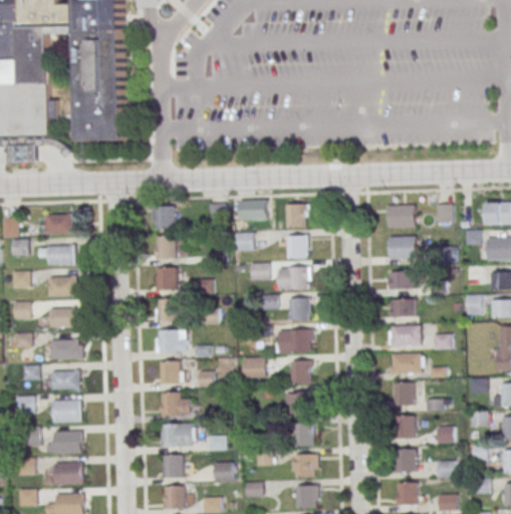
[(0,140),(49,140),(48,33),(78,33),(79,140),(124,140),(122,0),(138,0),(138,13),(162,0),(0,0),(0,140)]
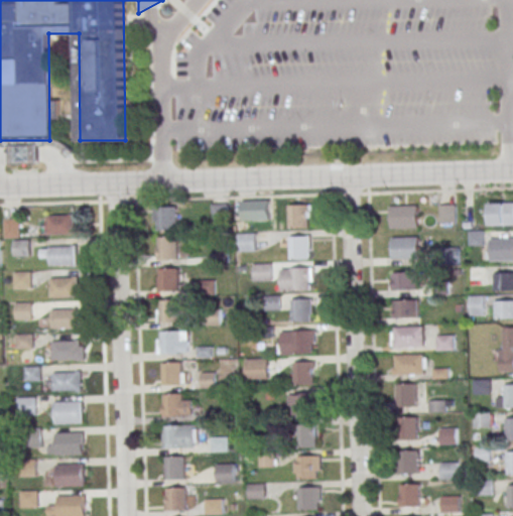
[(35,163),(35,143),(10,143),(10,163),(35,163)]
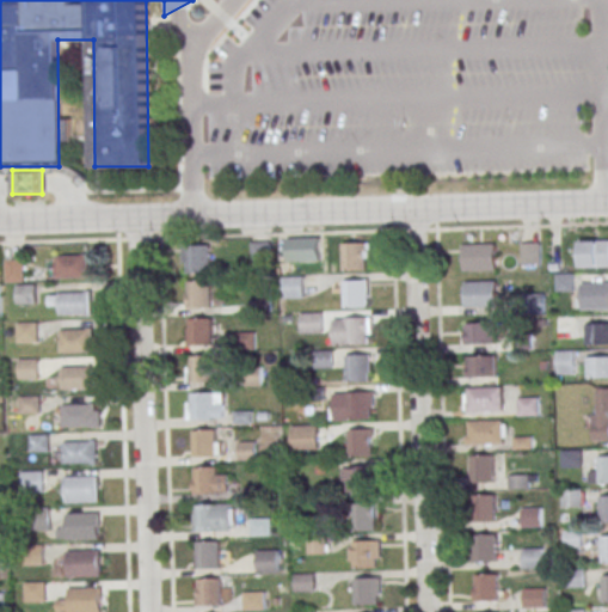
[(577,242),(607,240),(607,267),(578,268),(577,242)]
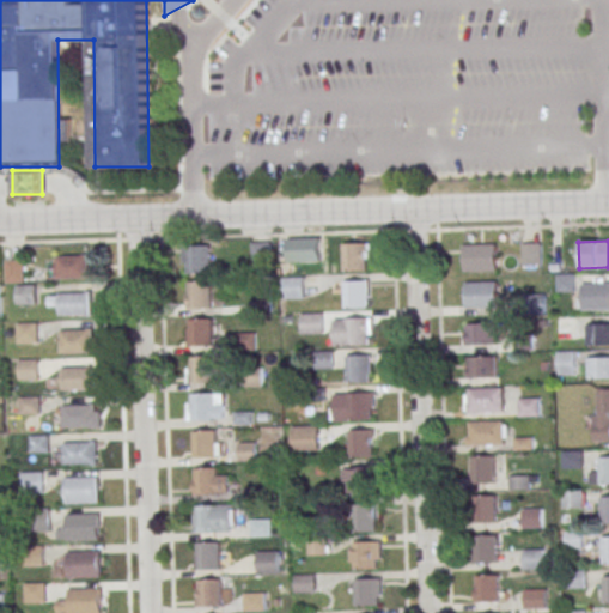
[(249,243),(267,243),(268,260),(249,260),(249,243)]
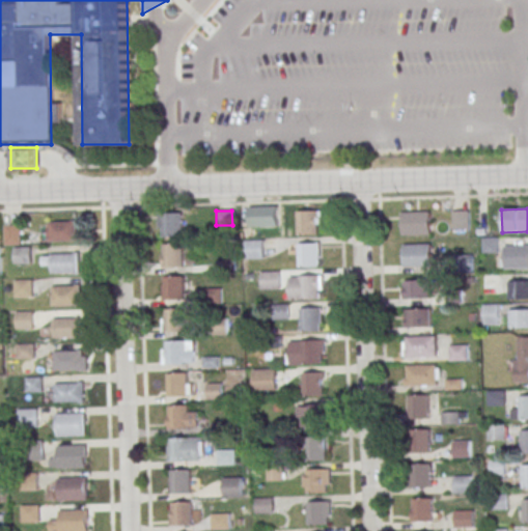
[(243,212),(259,211),(259,226),(243,226),(243,212)]
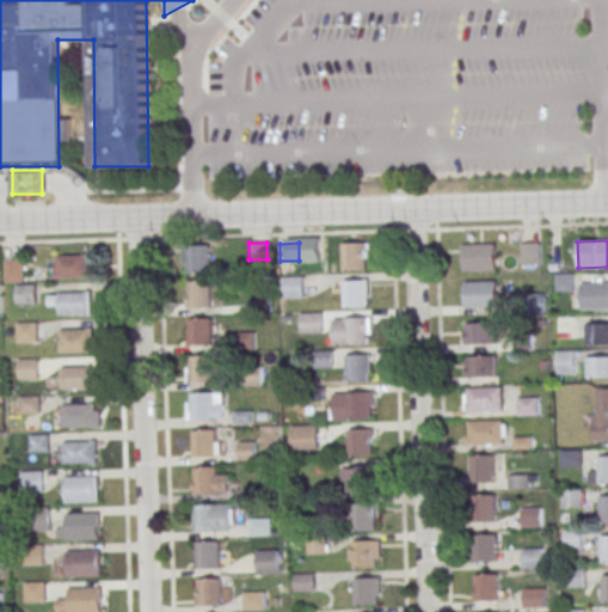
[(339,243),(363,243),(364,270),(339,271),(339,243)]
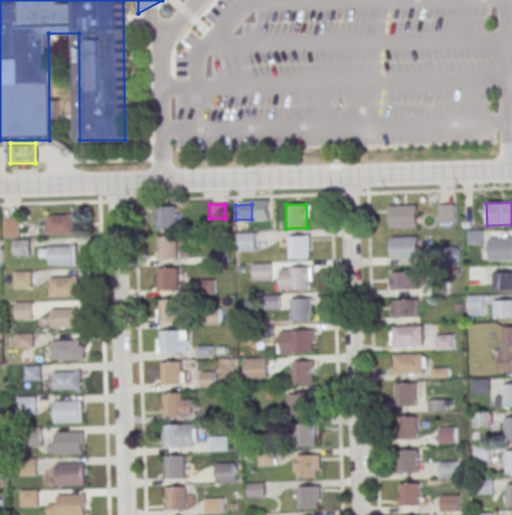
[(437,204),(453,204),(454,221),(438,222),(437,204)]
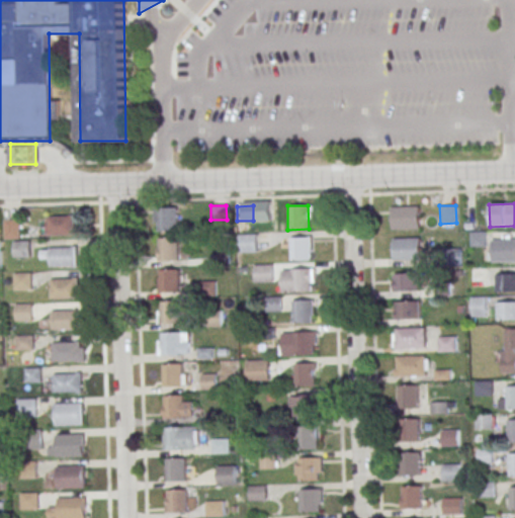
[(155,207),(175,206),(176,230),(155,231),(155,207)]
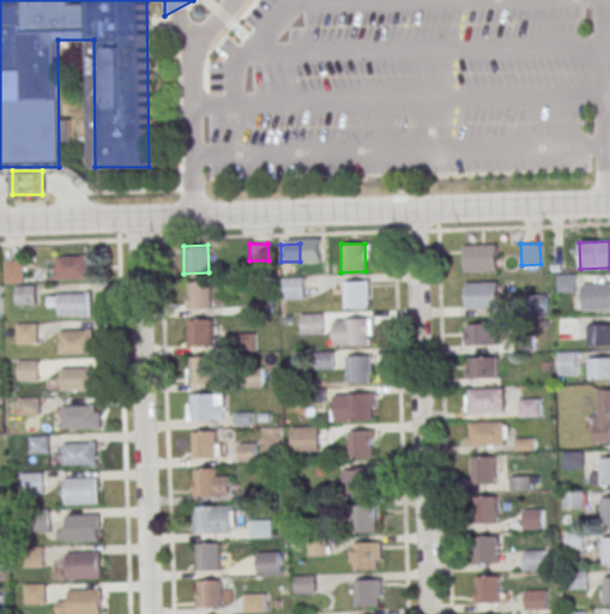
[(463,245),(495,245),(495,271),(463,271),(463,245)]
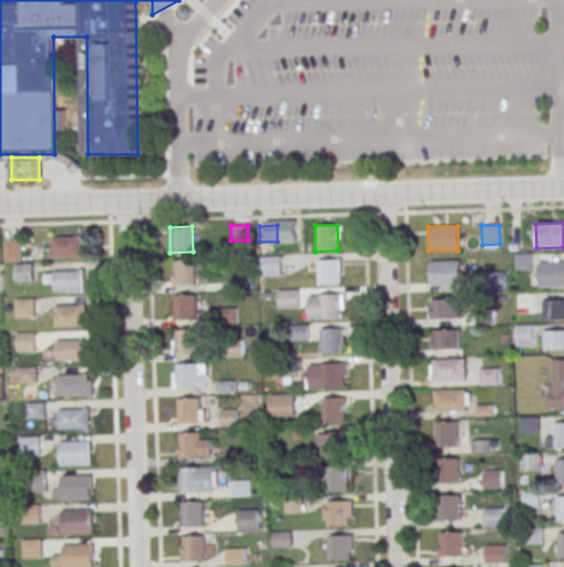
[(50,236),(79,235),(80,257),(51,258),(50,236)]
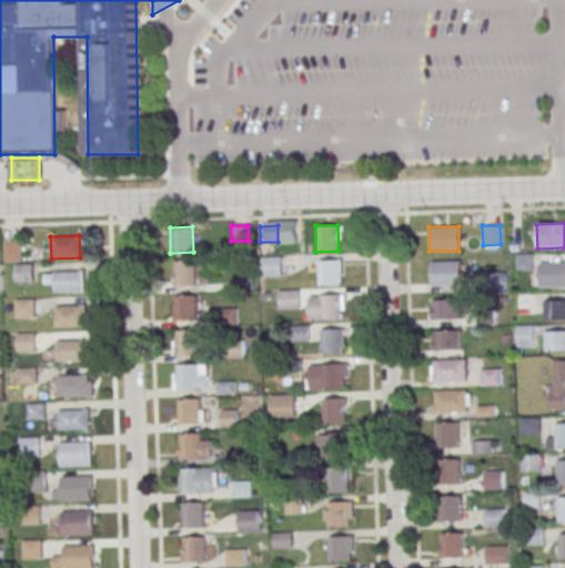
[(2,241),(19,240),(19,262),(3,262),(2,241)]
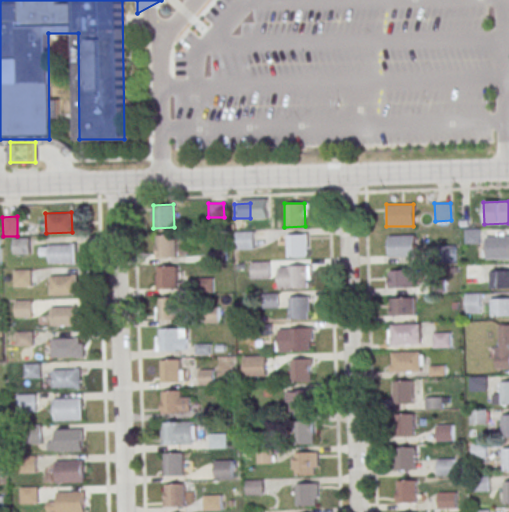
[(463,229),(479,229),(479,243),(463,244),(463,229)]
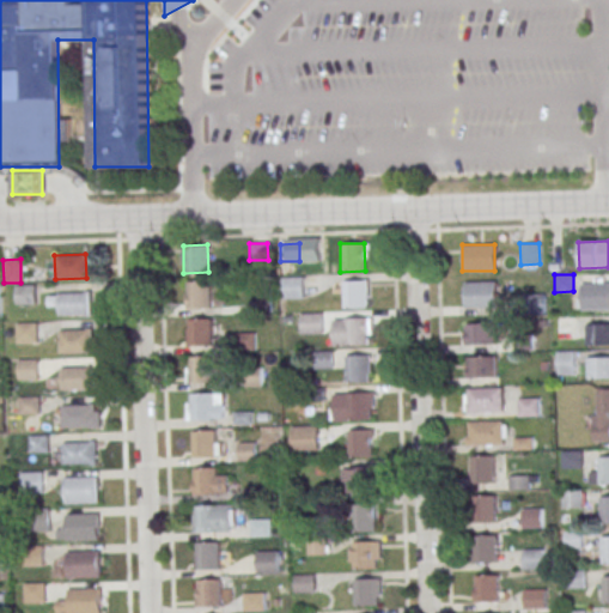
[(281,278),(300,278),(302,295),(282,296),(281,278)]
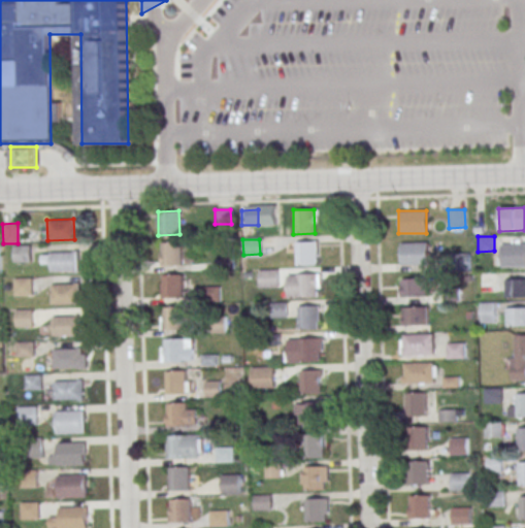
[(159,241),(179,241),(181,265),(159,266),(159,241)]
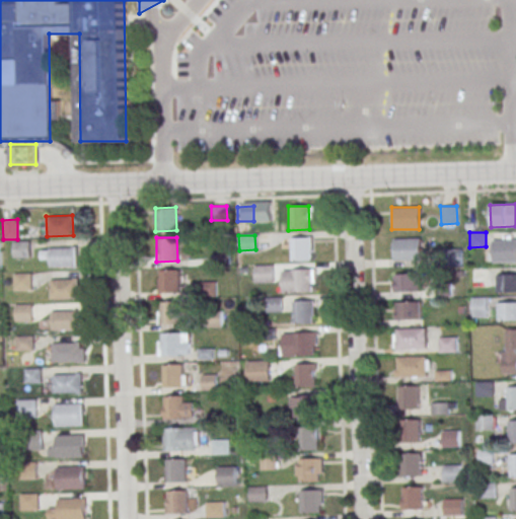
[(290,238),(310,238),(311,262),(290,263),(290,238)]
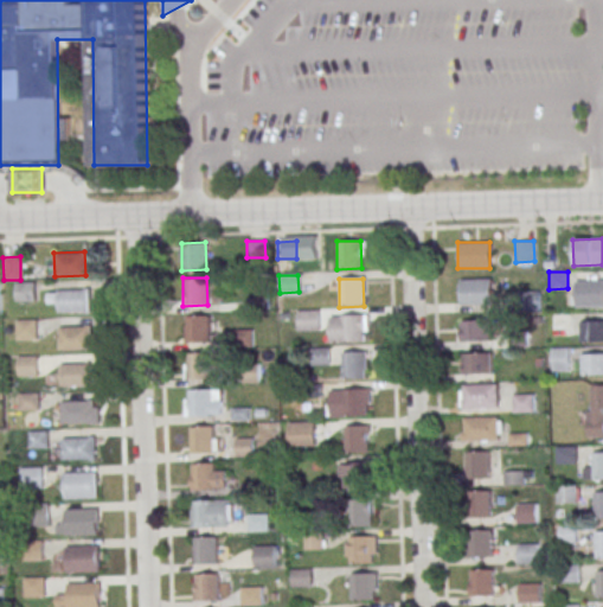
[(459,279),(492,279),(492,304),(460,305),(459,279)]
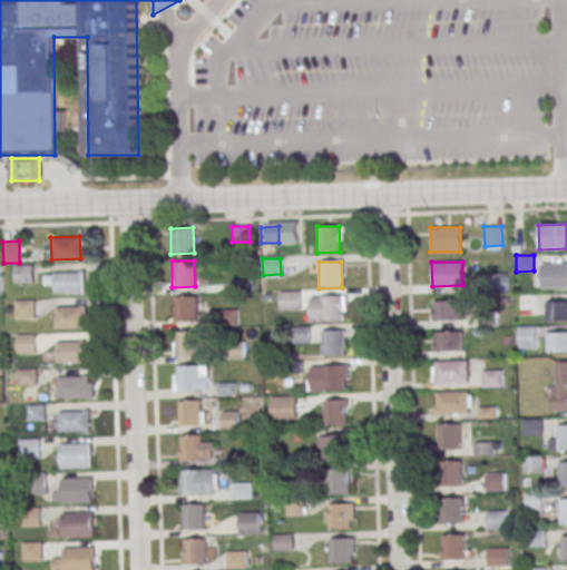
[(540,264),(566,263),(566,287),(541,288),(540,264)]
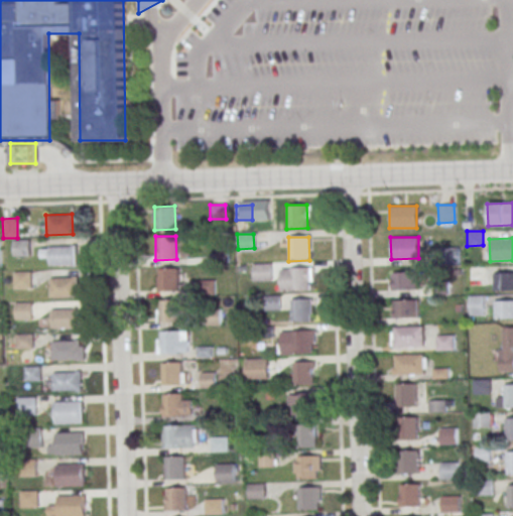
[(11,241),(28,240),(28,256),(11,256),(11,241)]
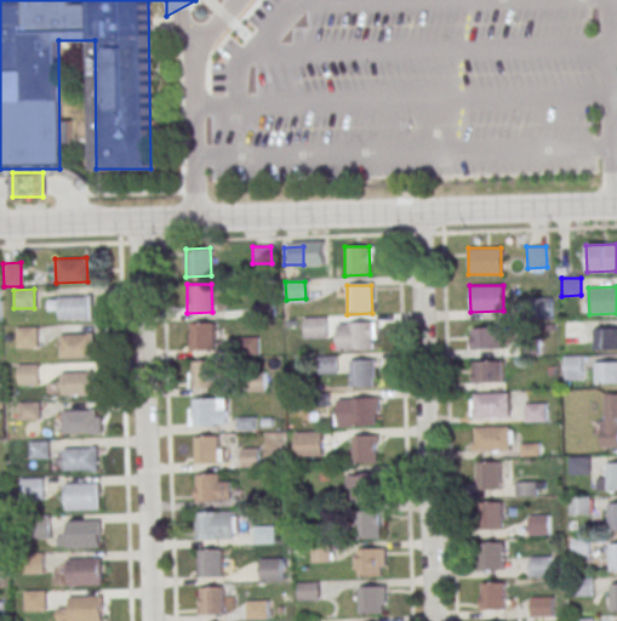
[(57,297),(89,296),(89,319),(58,320),(57,297)]
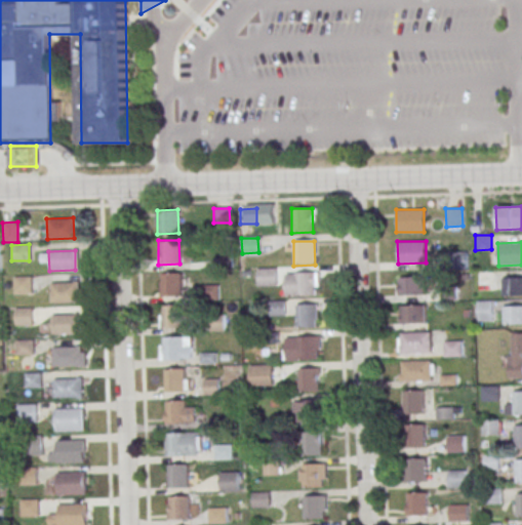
[(448,252),(465,252),(465,267),(449,268),(448,252)]
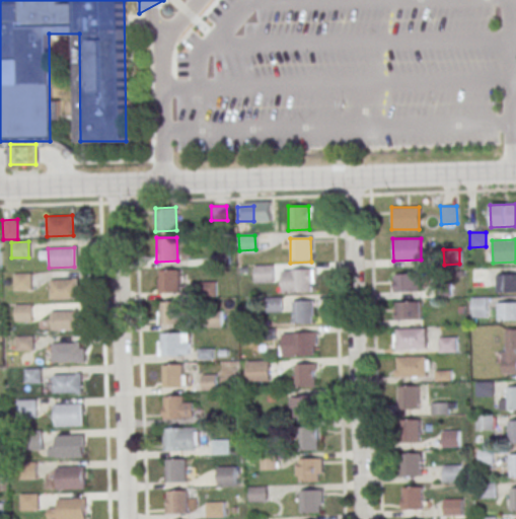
[(272,265),(252,265),(252,282),(272,282),(272,265)]
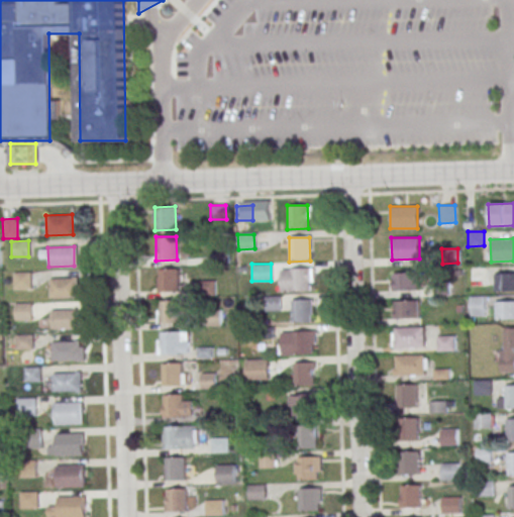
[(157,269),(178,268),(178,291),(158,292),(157,269)]
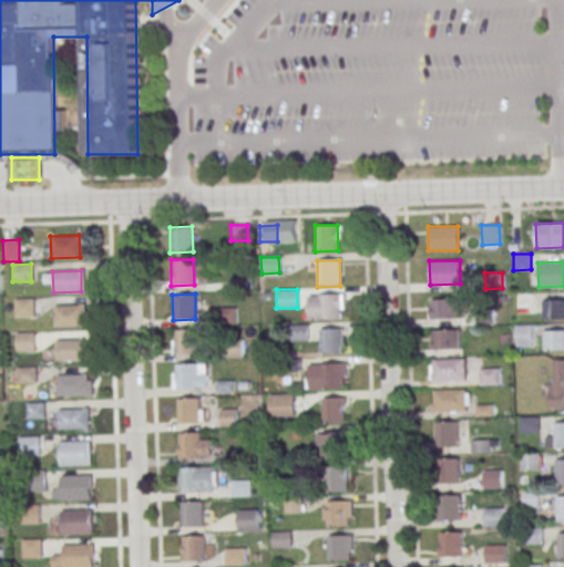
[(513,294),(513,313),(532,313),(532,294),(513,294)]
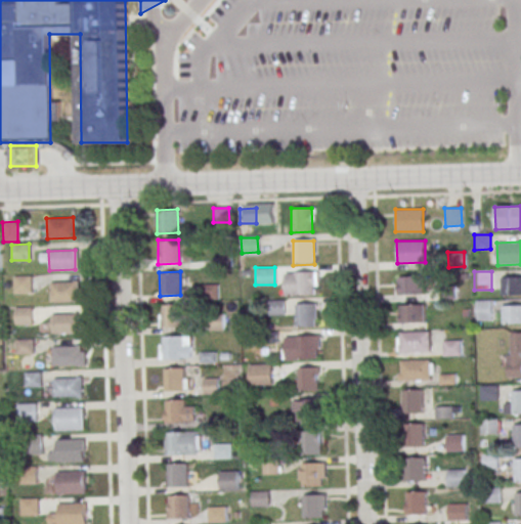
[(284,272),(284,295),(316,295),(316,272),(284,272)]
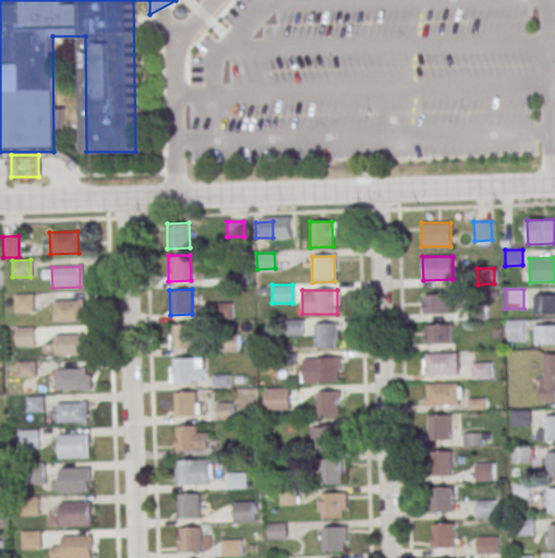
[(13,294),(32,294),(32,312),(13,312),(13,294)]
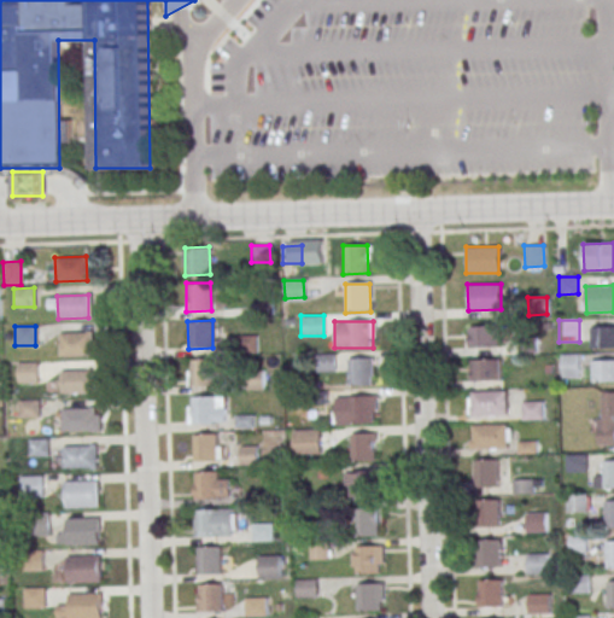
[(467,326),(467,347),(500,347),(500,326),(467,326)]
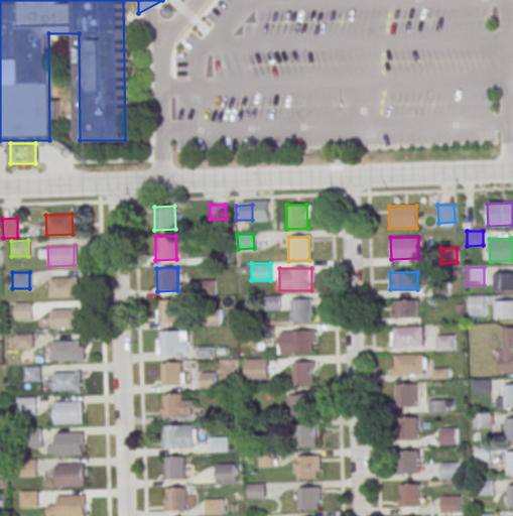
[(493,273),(512,273),(512,290),(493,291),(493,273)]
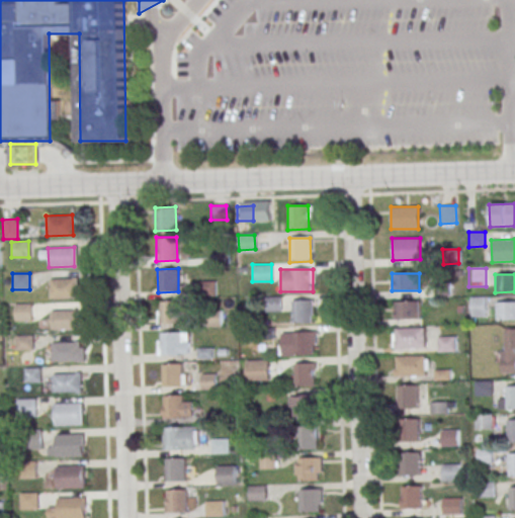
[(49,279),(75,278),(75,297),(49,298),(49,279)]
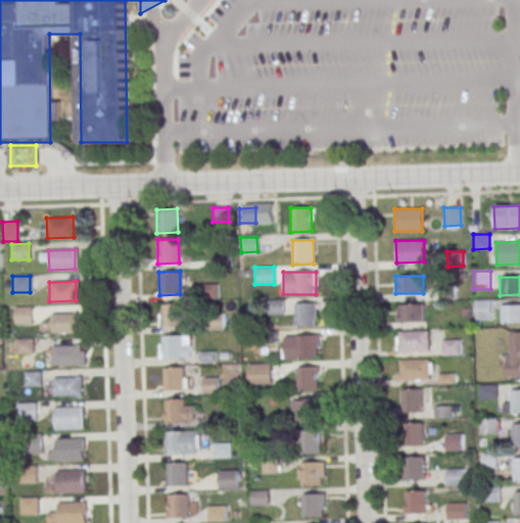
[(199,285),(215,284),(216,298),(199,299),(199,285)]
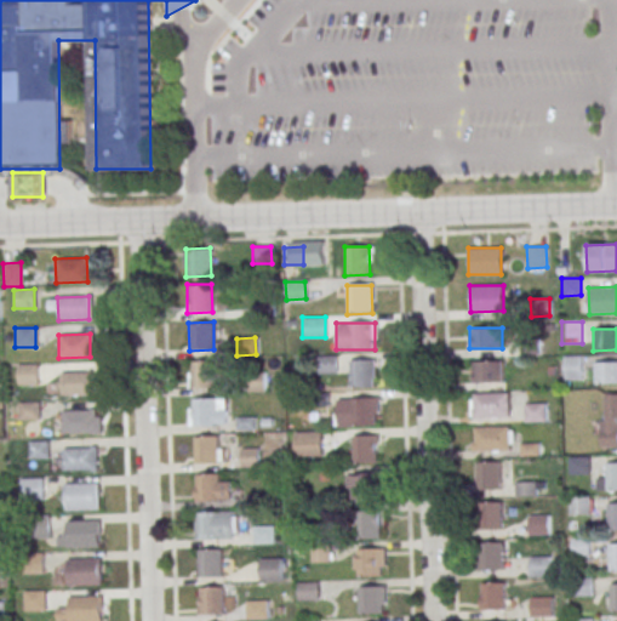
[(316,357),(336,355),(337,374),(318,374),(316,357)]
